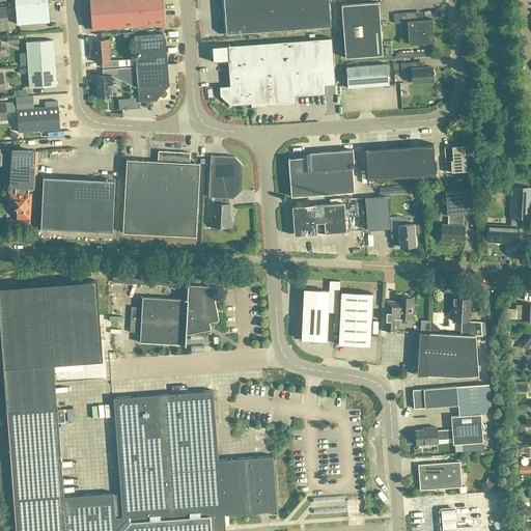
[(165,24),(162,0),(89,0),(92,29),(165,24)]
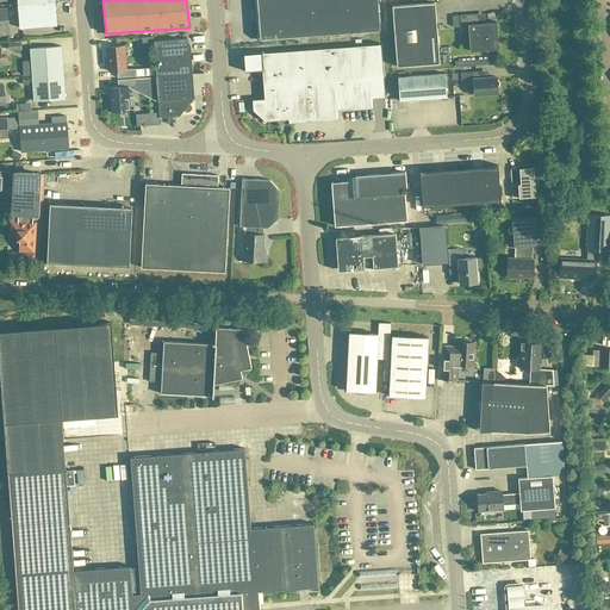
[(256,0),(260,39),(380,30),(377,0),(256,0)]
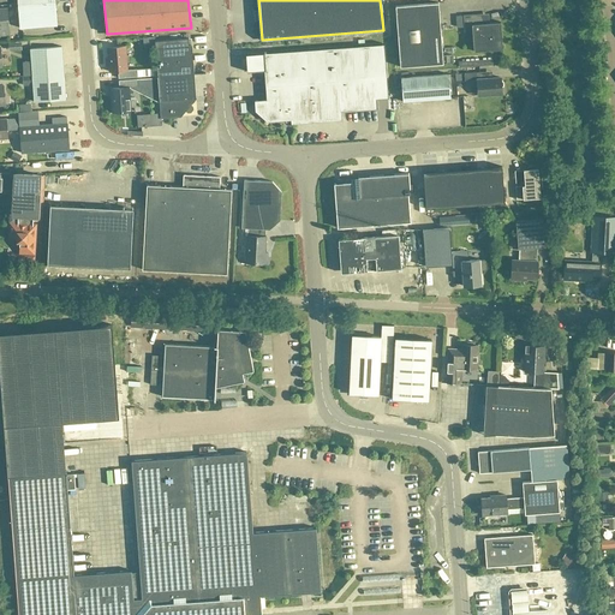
[(55,6),(60,1),(18,5),(21,29),(57,25),(55,6)]
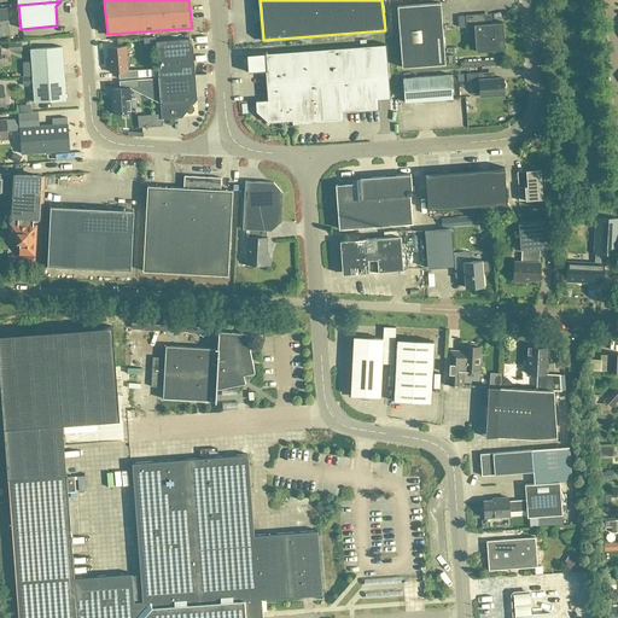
[(445,64),(449,64),(449,65),(455,64),(455,56),(448,57),(445,57),(441,4),(397,6),(402,68),(445,64)]
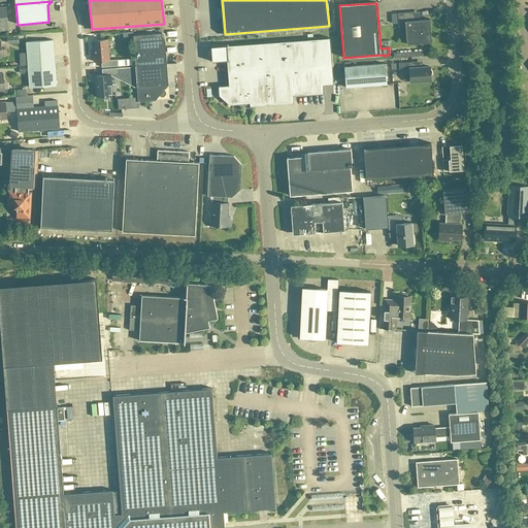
[(392,24),(398,24),(399,28),(405,28),(406,44),(431,42),(429,20),(415,21),(415,12),(398,13),(391,14),(392,24)]
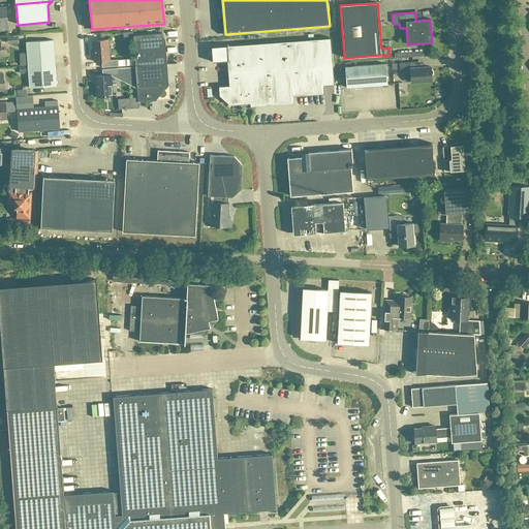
[(118,66),(135,65),(135,66),(166,64),(165,39),(162,39),(162,34),(133,36),(135,59),(118,60),(118,66)]
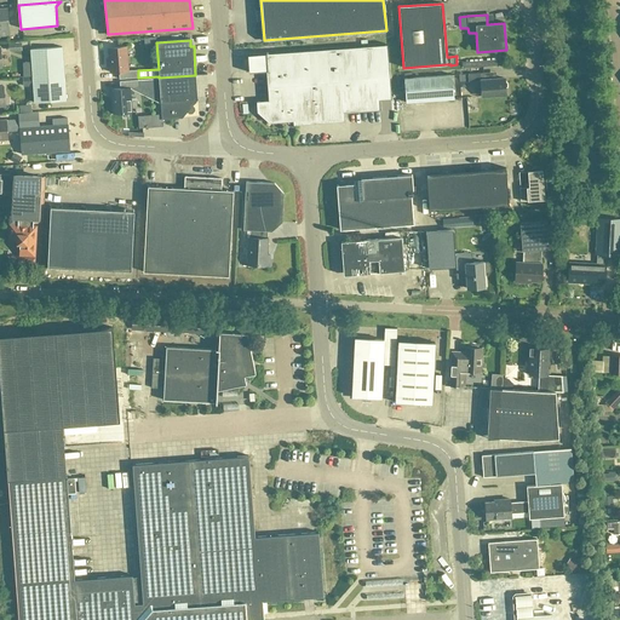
[(345,121),(344,113),(380,110),(379,99),(391,99),(390,76),(389,76),(386,46),(248,56),(250,74),(262,73),(262,78),(267,78),(269,102),(257,102),(257,113),(269,124),(293,121),(293,126),(345,121)]
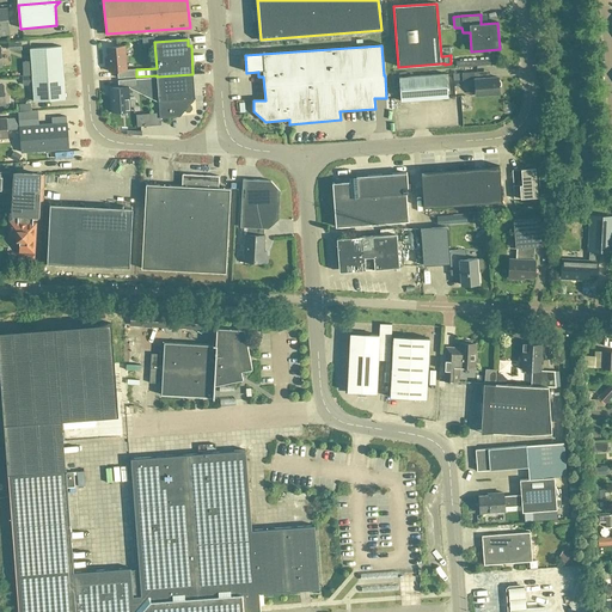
[(32,75),(63,73),(62,47),(30,49),(32,75)]
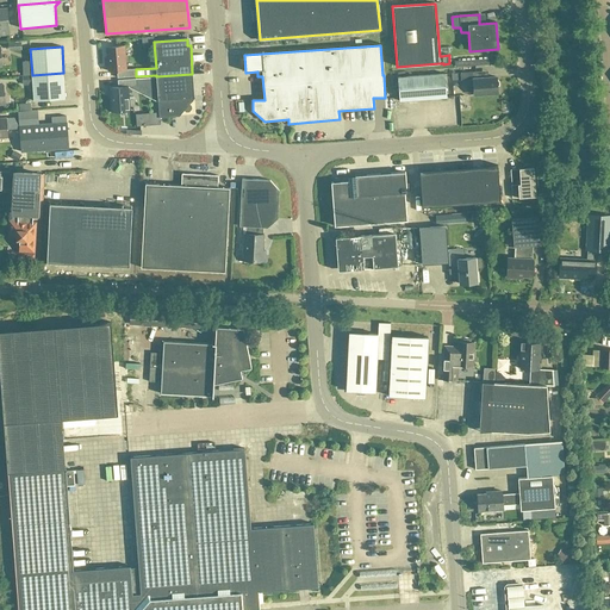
[(126,70),(125,47),(107,48),(109,72),(117,70),(118,78),(136,76),(136,69),(126,70)]
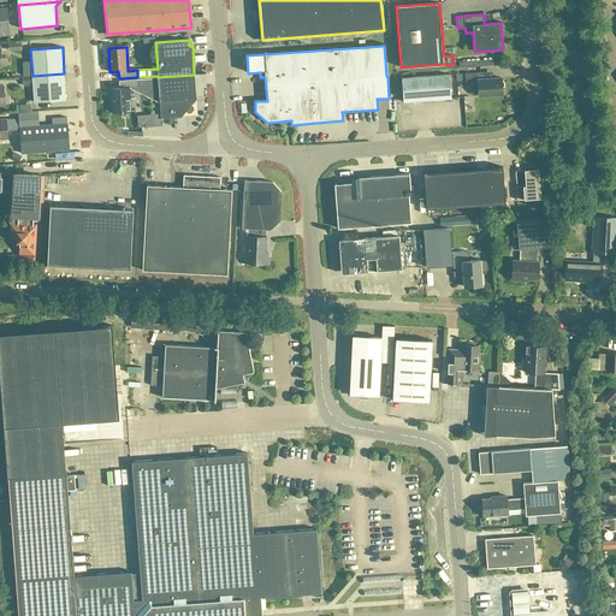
[(478,81),(479,96),(503,94),(502,88),(504,87),(504,82),(502,81),(502,78),(483,80),(481,72),(466,73),(466,82),(478,81)]
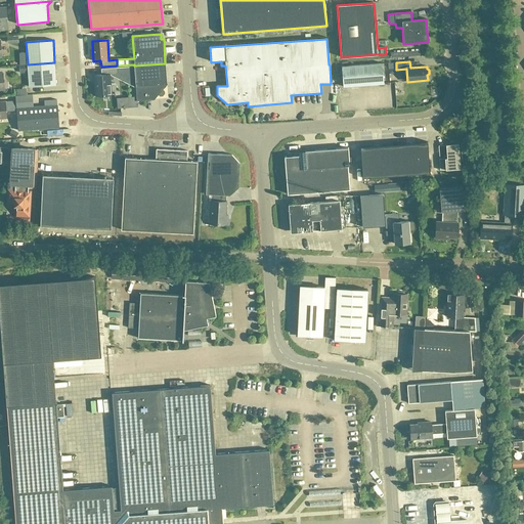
[(54,62),(28,64),(30,87),(56,85),(54,62)]
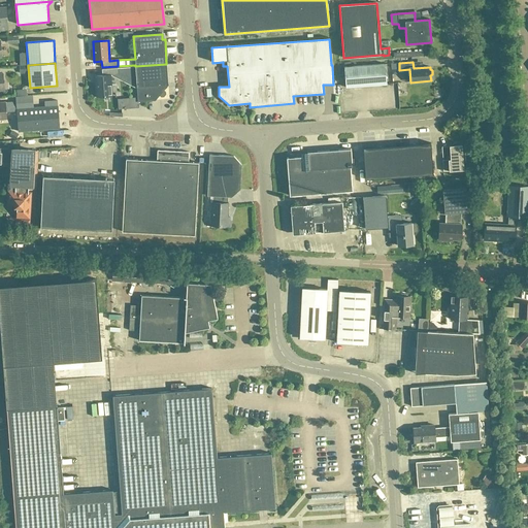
[(119,76),(137,86),(138,102),(156,100),(168,86),(166,64),(135,66),(135,67),(119,68),(119,75),(119,76)]
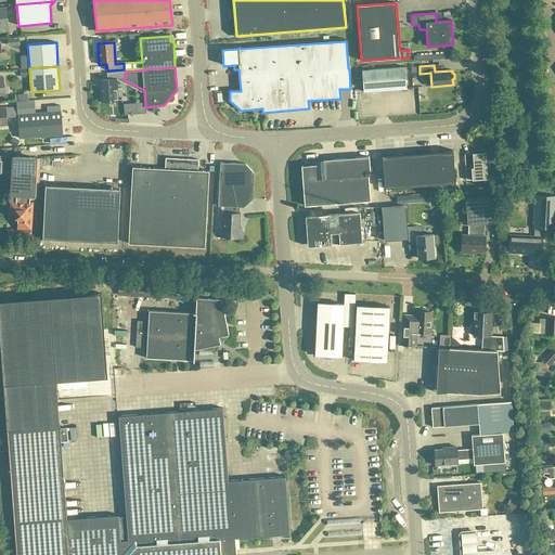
[(362,71),(363,81),(363,92),(407,89),(405,67),(362,71)]
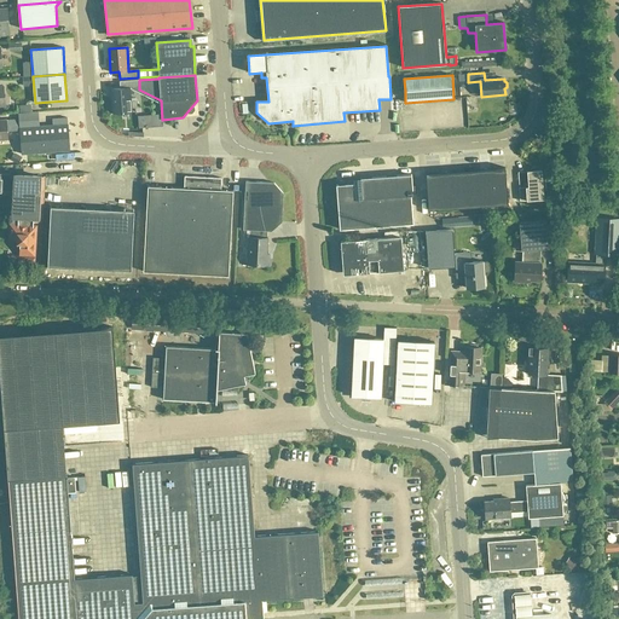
[(139,88),(139,80),(120,81),(120,88),(111,90),(114,114),(132,113),(129,88),(139,88)]
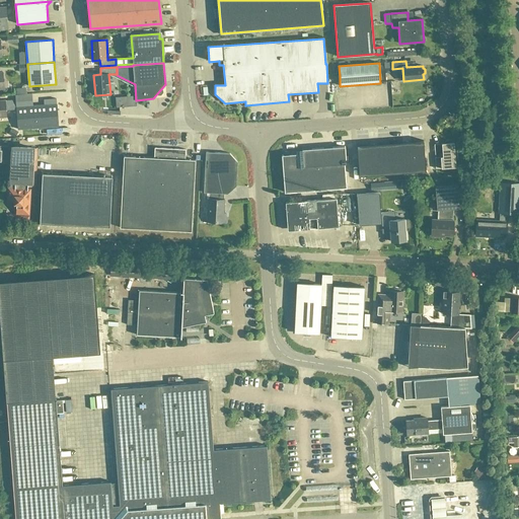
[(57,104),(16,107),(18,130),(59,127),(57,104)]
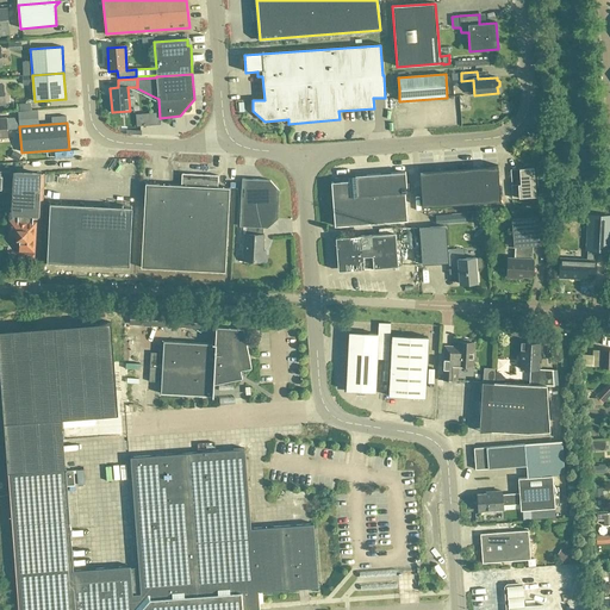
[(419,172),(422,207),(500,201),(498,166),(419,172)]
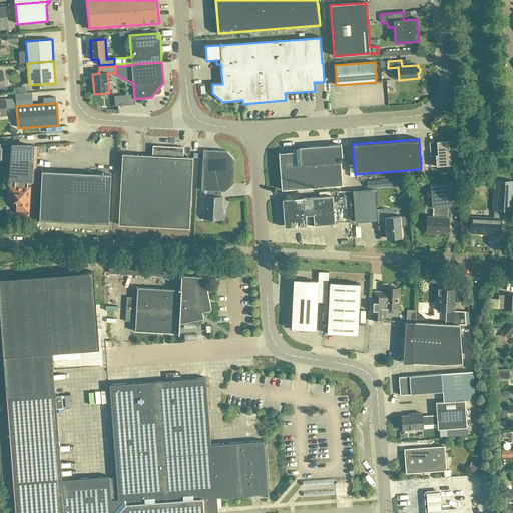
[(449,141),(448,141),(447,140),(446,139),(444,139),(443,139),(441,139),(440,139),(439,140),(438,141),(438,142),(437,142),(438,155),(430,155),(431,166),(451,165),(450,157),(453,157),(452,148),(450,149),(449,141)]
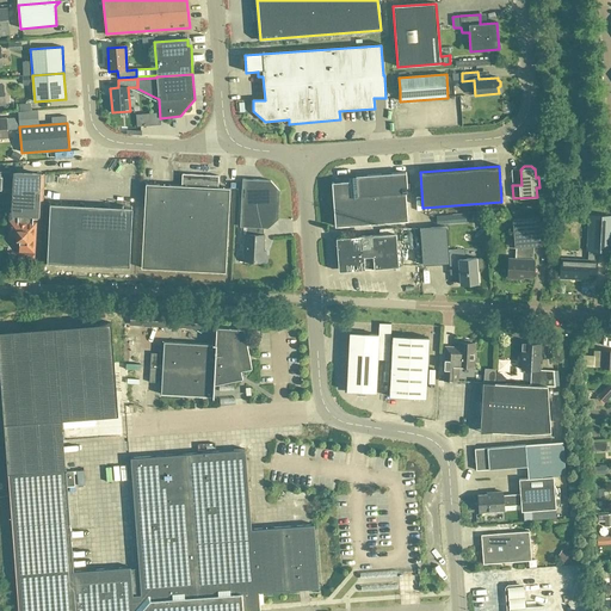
[(0,187),(1,189),(14,189),(13,213),(13,214),(18,214),(18,222),(11,222),(10,238),(17,238),(17,240),(20,241),(19,253),(8,253),(7,261),(35,263),(37,223),(32,223),(34,221),(34,215),(37,215),(39,174),(16,173),(16,174),(8,173),(8,172),(0,171),(0,187)]
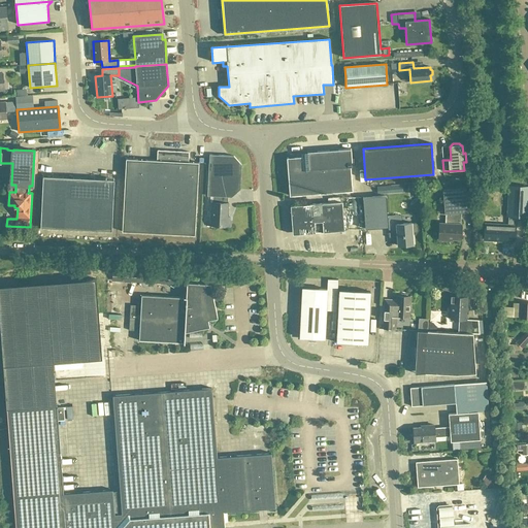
[(287,158),(290,196),(353,191),(351,166),(352,166),(351,149),(290,154),(288,156),(288,158),(287,158)]
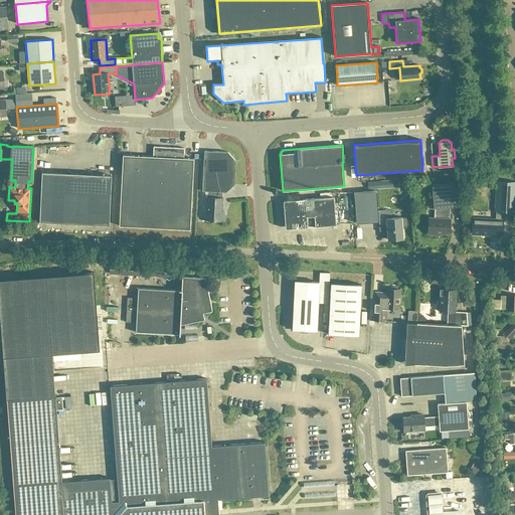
[(120,226),(190,230),(194,159),(184,159),(184,149),(154,147),(153,157),(123,155),(120,226)]
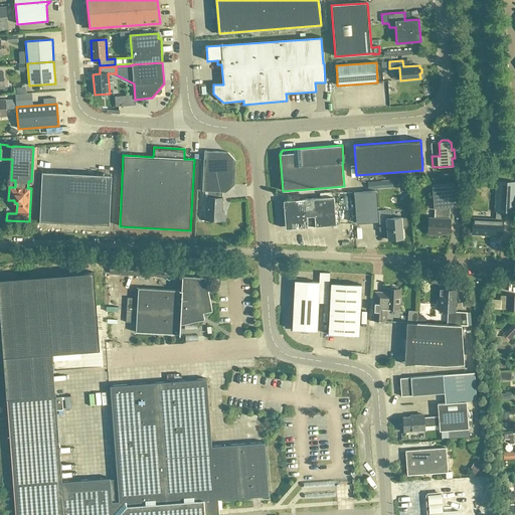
[(206,218),(201,217),(201,220),(224,221),(224,212),(222,212),(223,198),(222,198),(223,192),(226,192),(234,185),(235,161),(228,152),(204,151),(202,191),(207,191),(207,197),(206,218)]
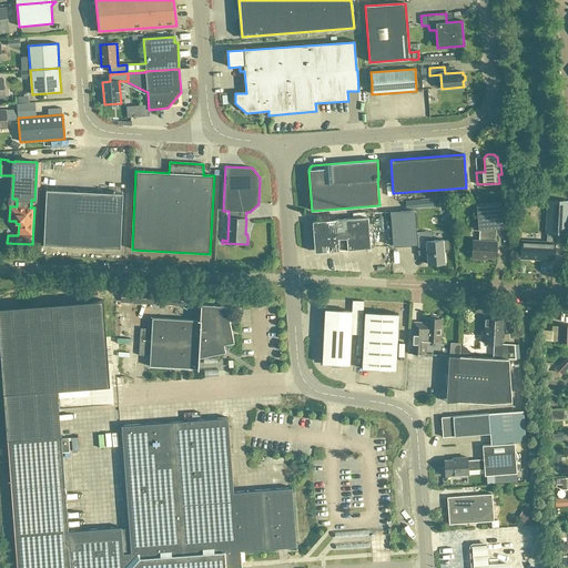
[(47,190),(43,245),(120,249),(123,194),(47,190)]
